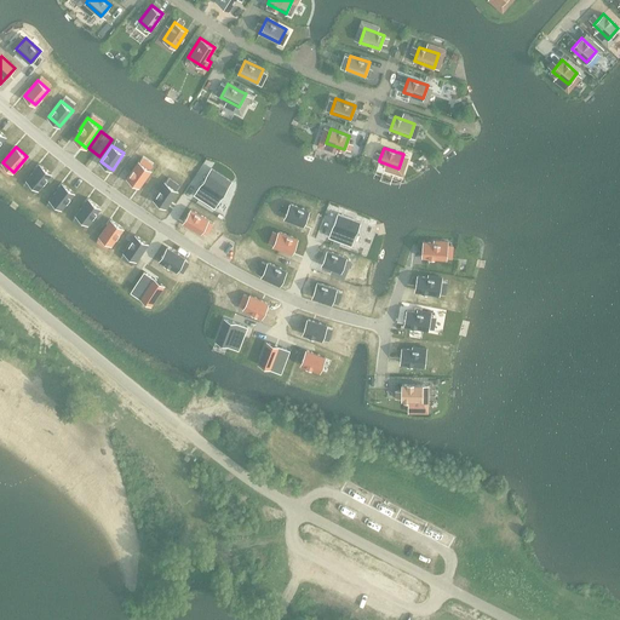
[(139,161),(127,178),(135,183),(139,187),(151,170),(139,161)]
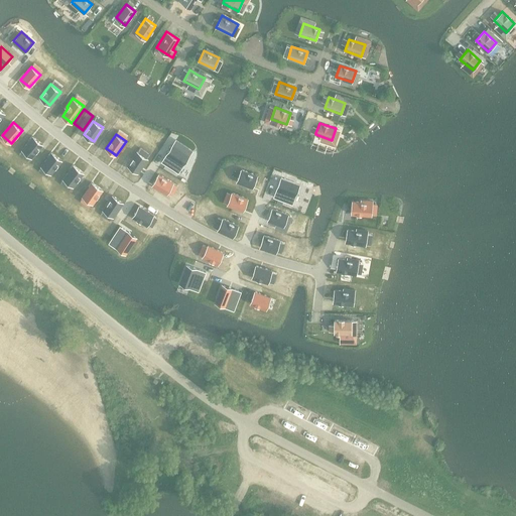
[(33,136),(22,149),(32,157),(42,144),(33,136)]
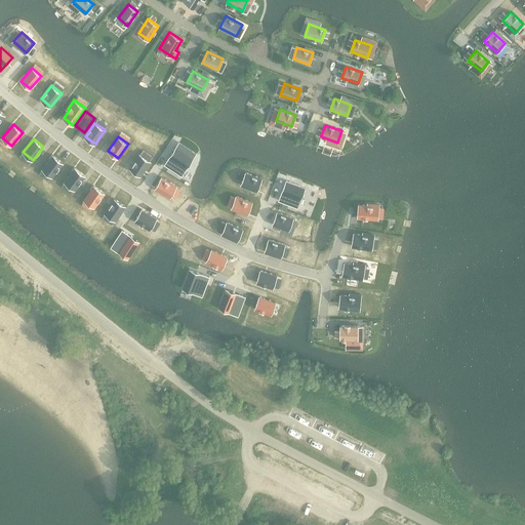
[(175,148),(164,164),(177,173),(184,164),(187,166),(192,158),(175,148)]
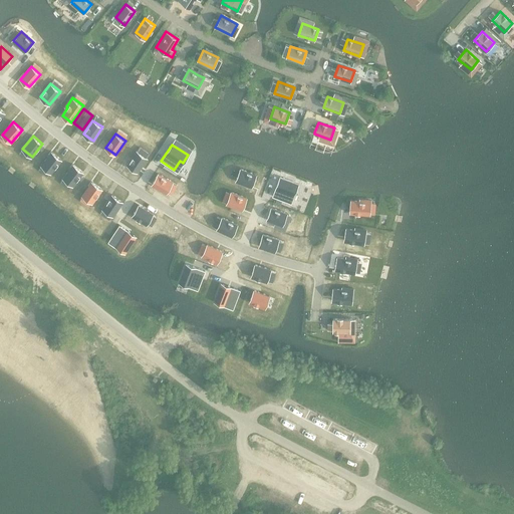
[(137,151),(127,165),(138,172),(147,158),(137,151)]
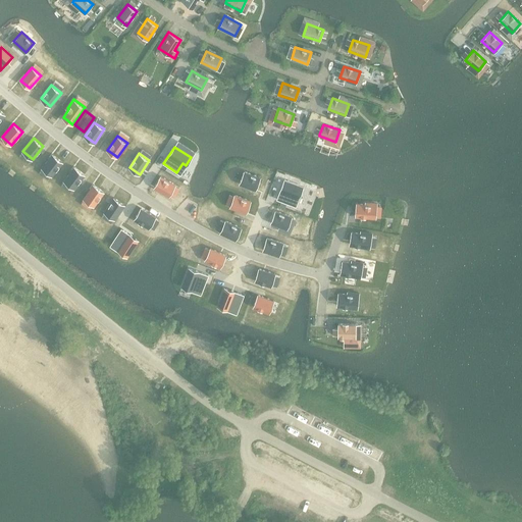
[(53,154),(42,167),(48,172),(52,175),(62,162),(53,154)]
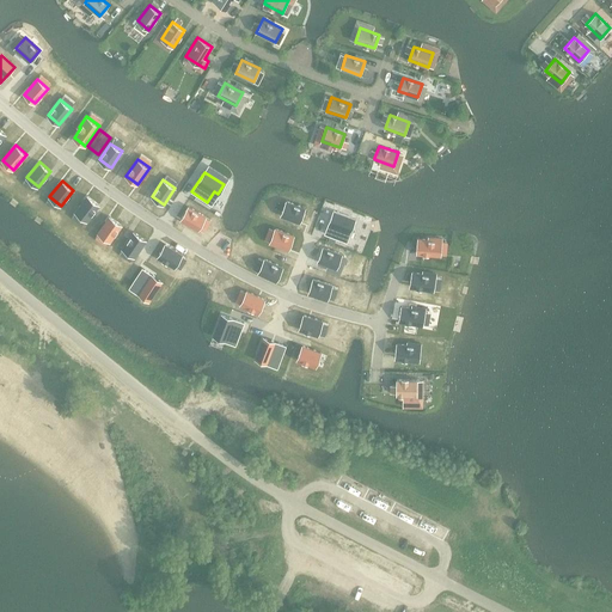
[(87,196),(75,212),(87,220),(99,204),(87,196)]
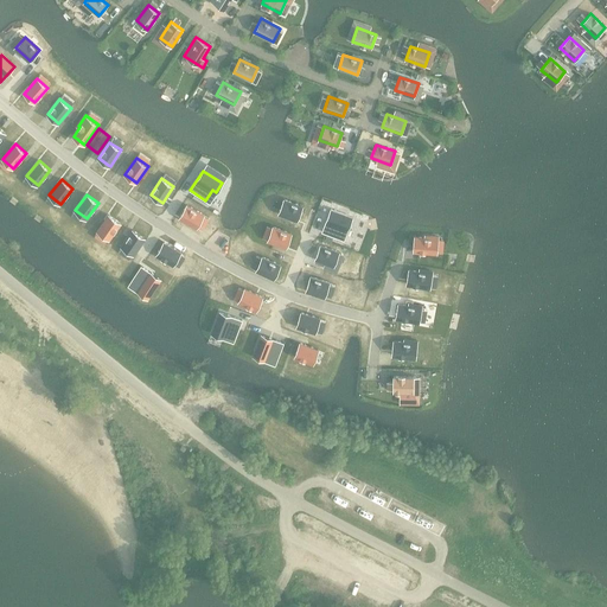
[(285,199),(279,213),(298,221),(302,206),(285,199)]
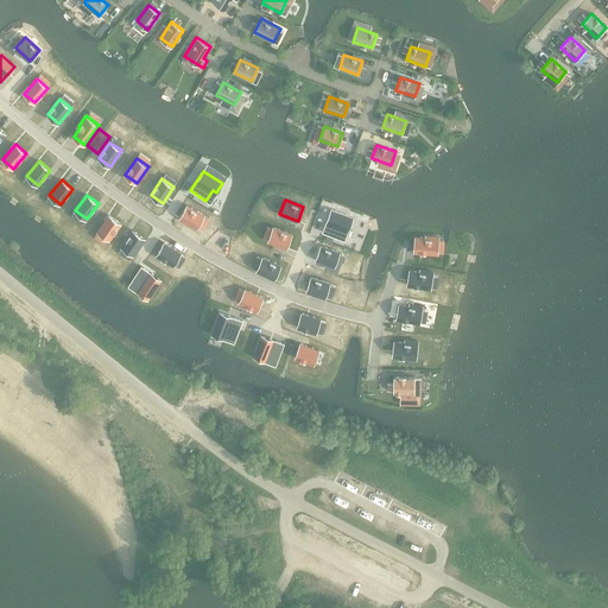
[(187,206),(179,217),(197,228),(204,215),(187,206)]
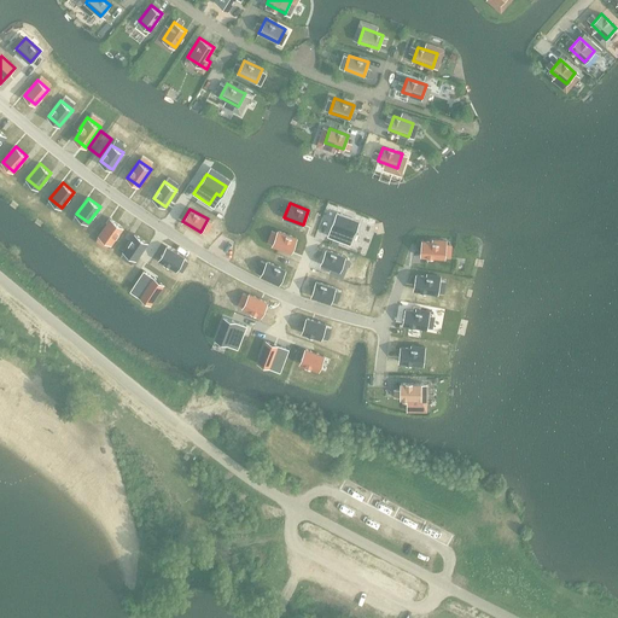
[(337,213),(328,235),(345,242),(350,229),(354,232),(359,221),(337,213)]
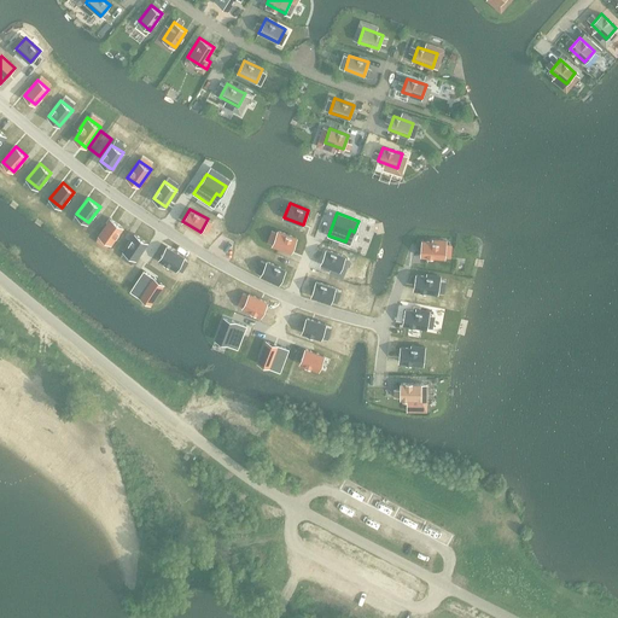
[(111,219),(99,235),(111,244),(123,227),(111,219)]
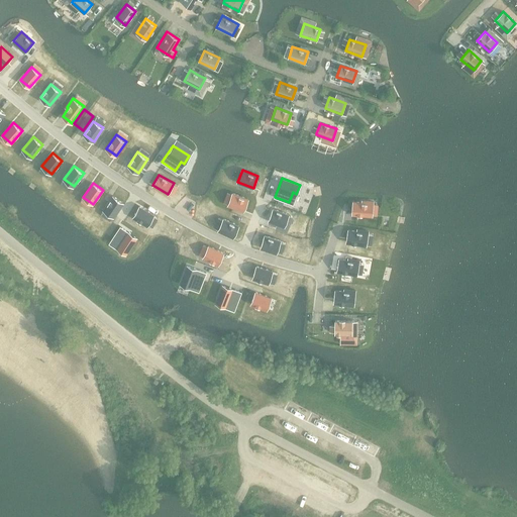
[(232,193),(228,205),(244,211),(248,199),(232,193)]
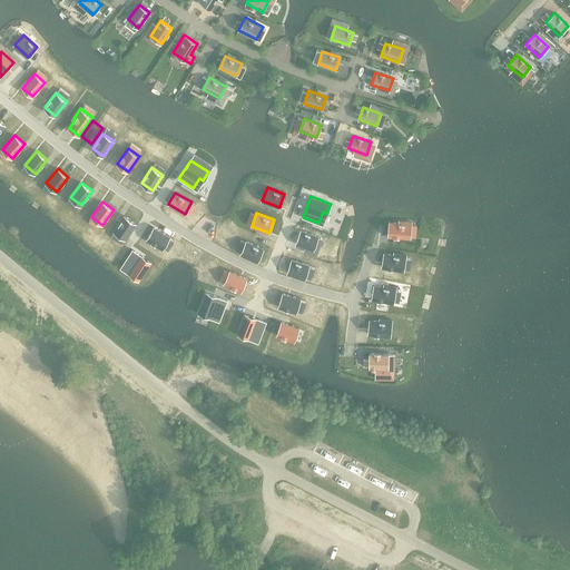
[(125,216),(114,232),(125,238),(136,224),(125,216)]
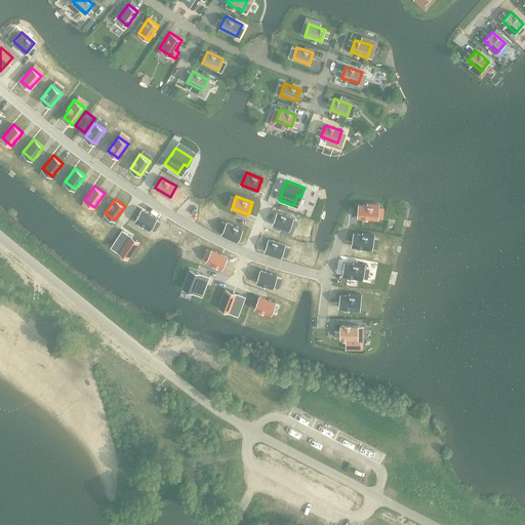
[(359,205),(358,217),(378,218),(379,205),(368,204),(368,205),(359,205)]
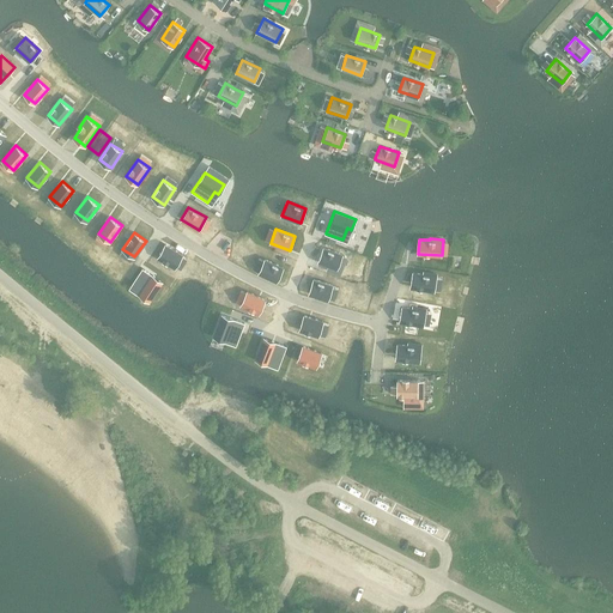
[(165,244),(158,258),(175,267),(182,255),(165,244)]
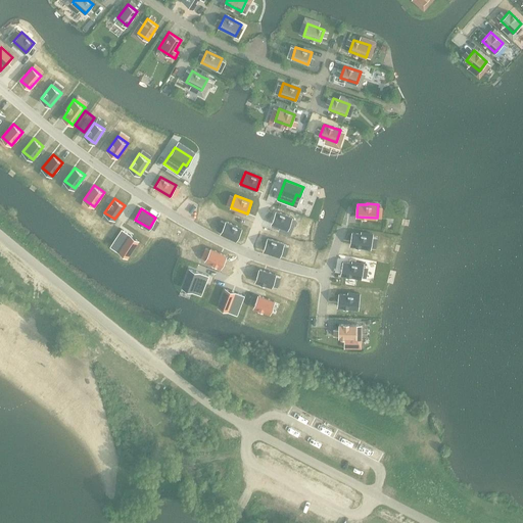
[(276,211),(272,223),(288,229),(292,218),(276,211)]
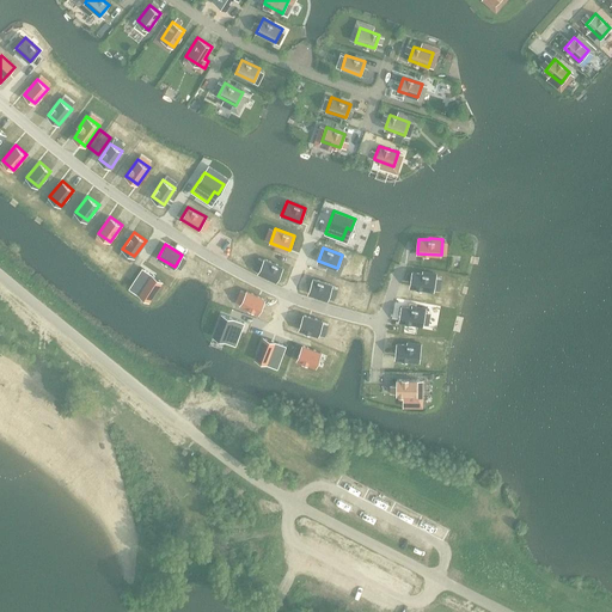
[(264,259),(258,273),(277,281),(282,268),(264,259)]
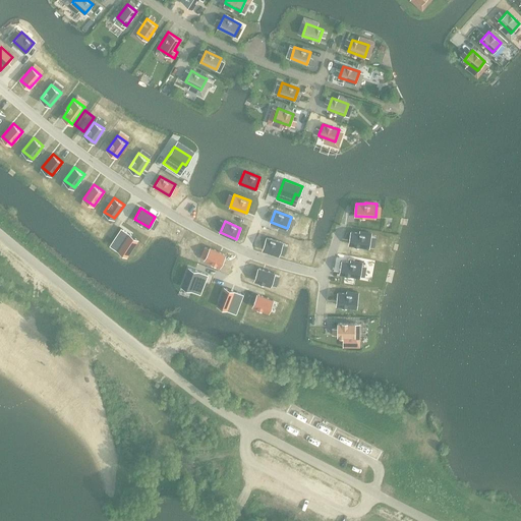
[(122,229),(111,244),(119,250),(121,246),(122,247),(130,252),(138,239),(122,229)]
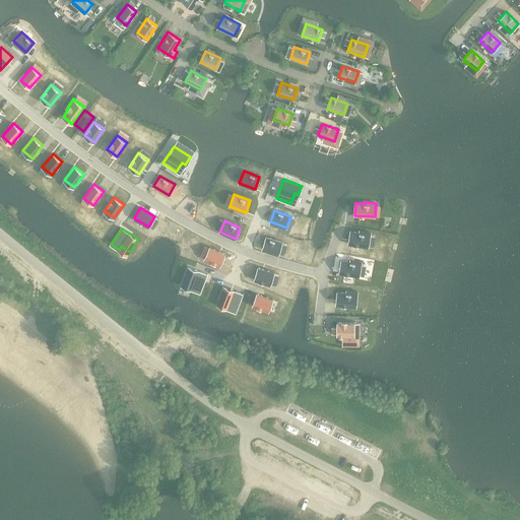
[(350,232),(348,243),(369,247),(371,233),(361,232),(360,233),(350,232)]
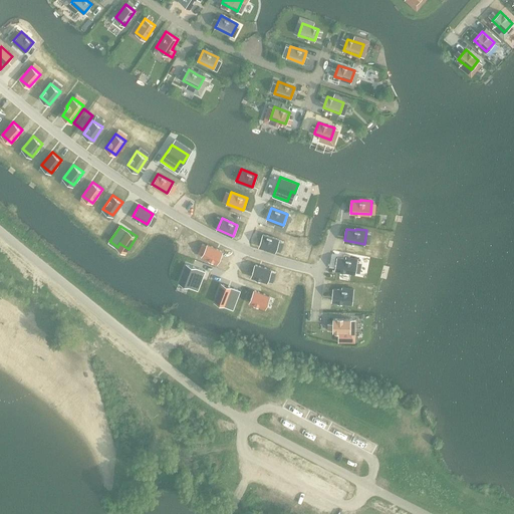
[(263,235),(259,246),(275,251),(279,240),(263,235)]
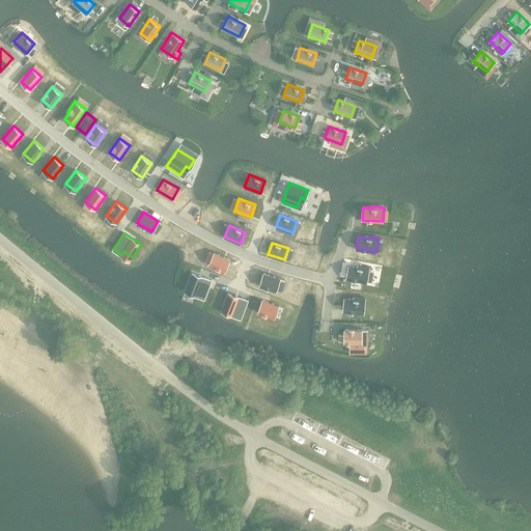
[(214,253),(208,264),(224,272),(230,260),(214,253)]
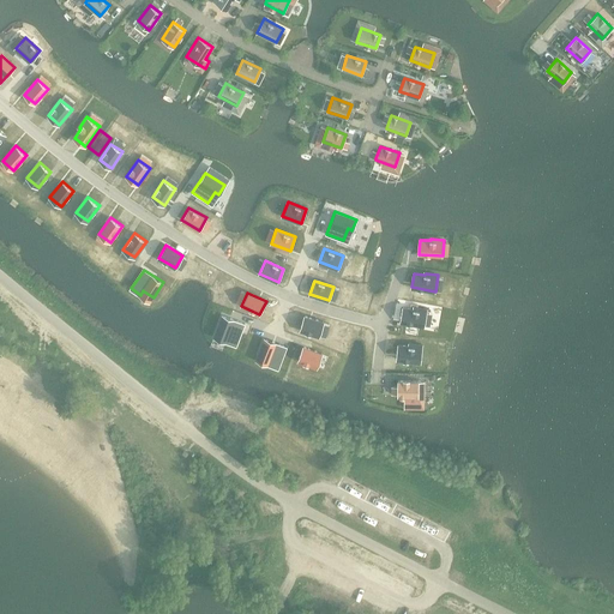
[(403,307),(401,321),(425,326),(427,309),(415,307),(414,309),(403,307)]
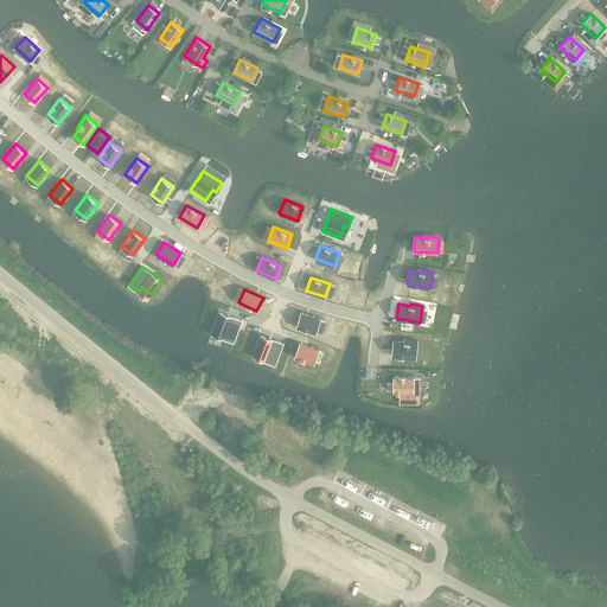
[(221,312),(215,328),(225,333),(224,337),(235,342),(242,320),(221,312)]
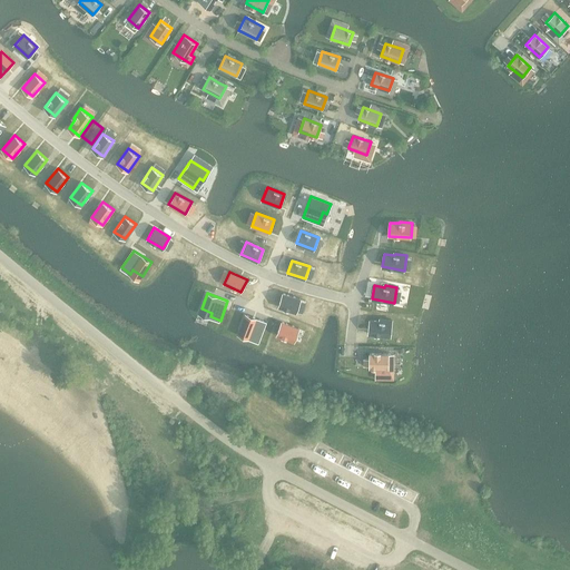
[(283,294),(278,306),(296,312),(301,300),(283,294)]
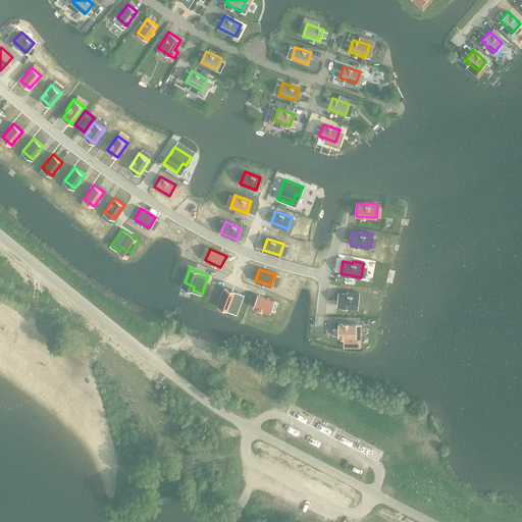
[(225,288),(220,302),(229,306),(228,310),(238,313),(245,295),(225,288)]
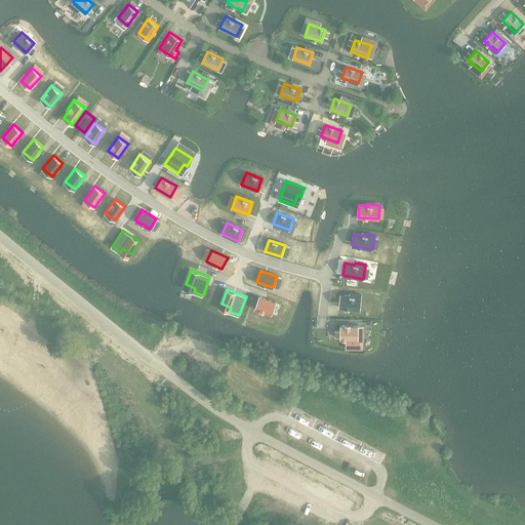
[(340,295),(339,307),(360,310),(361,295),(351,294),(350,296),(340,295)]
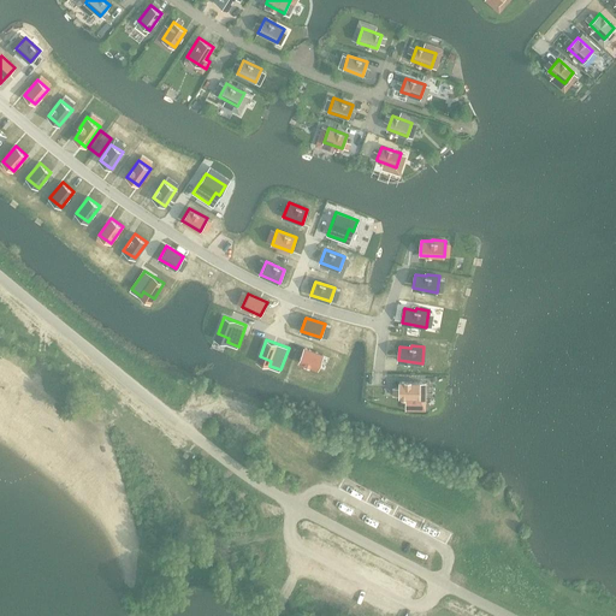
[(304,348),(300,362),(318,369),(324,355),(304,348)]
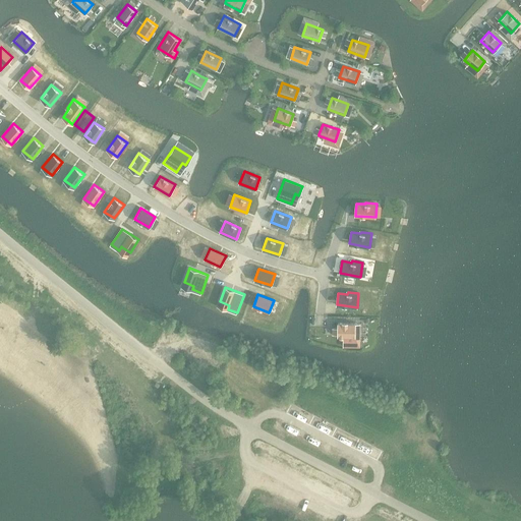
[(332,328),(332,334),(337,334),(337,336),(343,336),(343,341),(360,341),(360,324),(355,324),(355,322),(338,322),(338,328),(332,328)]
